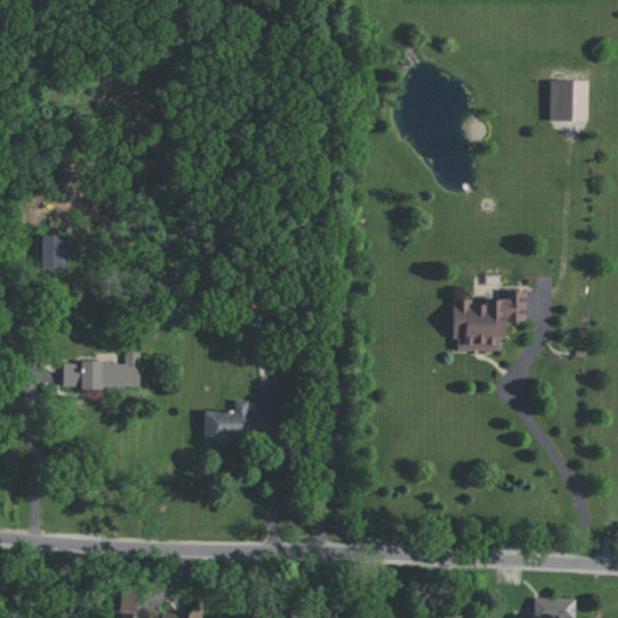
[(587,80),(549,80),(548,121),(587,121),(587,80)]
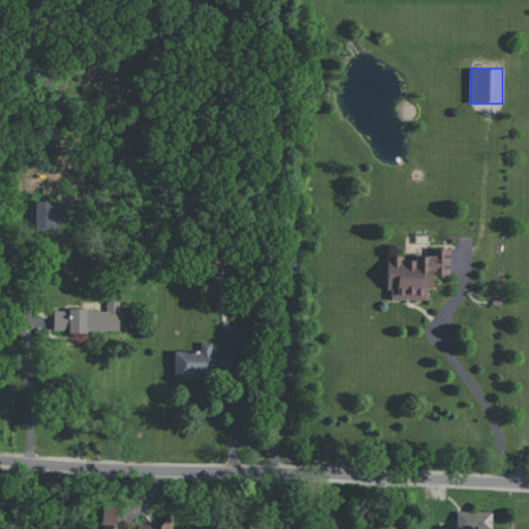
[(57,229),(58,200),(31,200),(30,228),(57,229)]
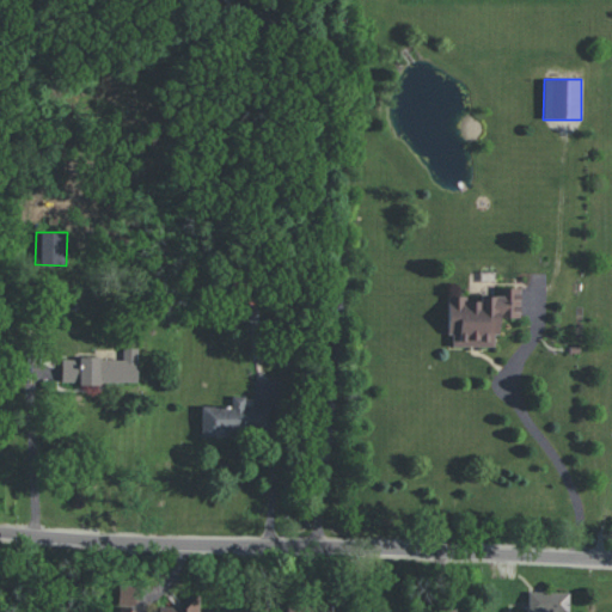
[(448,295),(447,335),(452,335),(452,347),(494,347),(494,335),(500,335),(500,318),(520,318),(520,288),(496,287),(496,297),(479,297),(479,301),(466,301),(466,297),(448,295)]
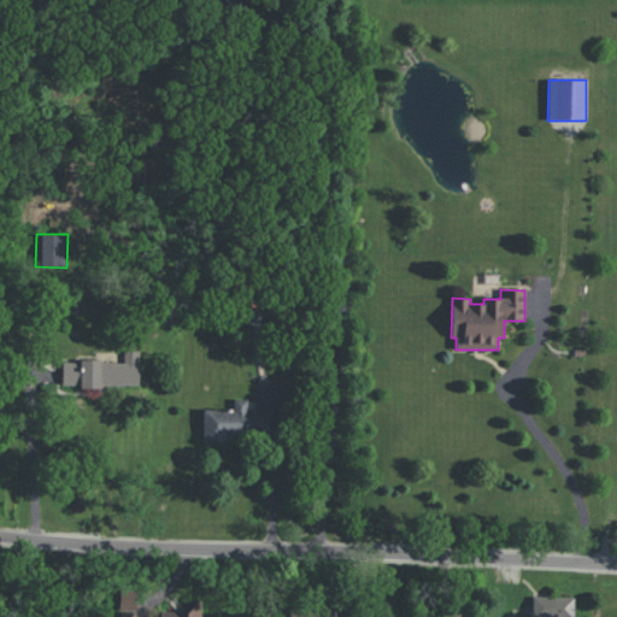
[(139,387),(139,351),(124,351),(123,362),(63,362),(63,386),(139,387)]
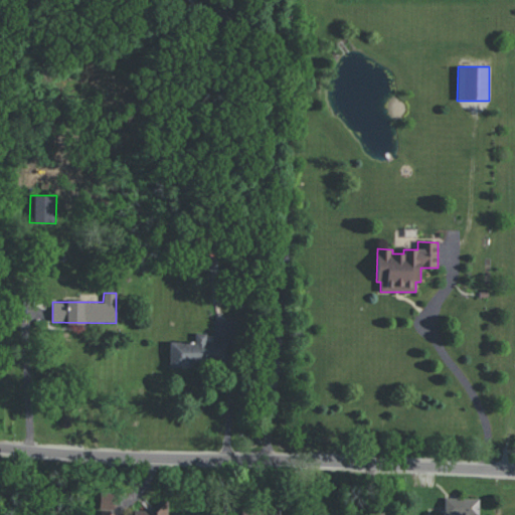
[(195,341),(169,342),(170,365),(227,364),(227,342),(206,342),(206,333),(195,333),(195,341)]
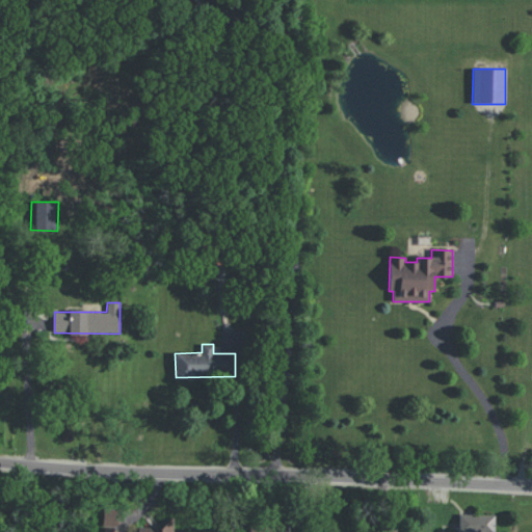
[(458,531),(494,531),(495,515),(459,514),(458,531)]
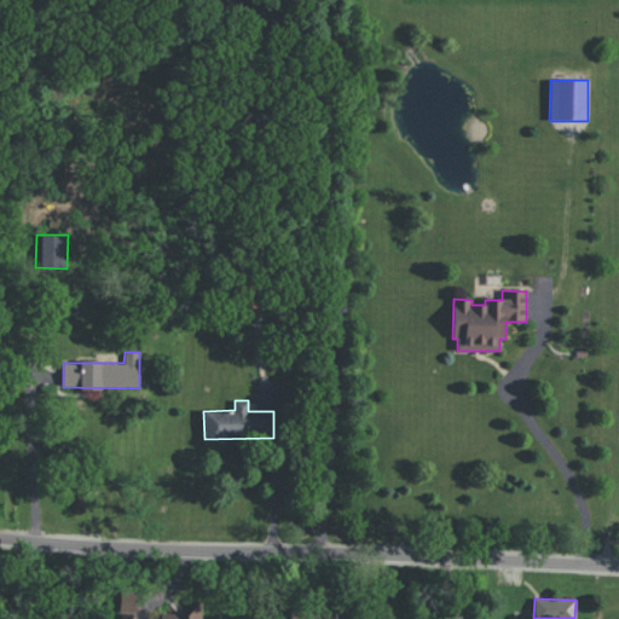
[(163,613),(163,618),(201,618),(202,605),(191,605),(190,614),(163,613)]
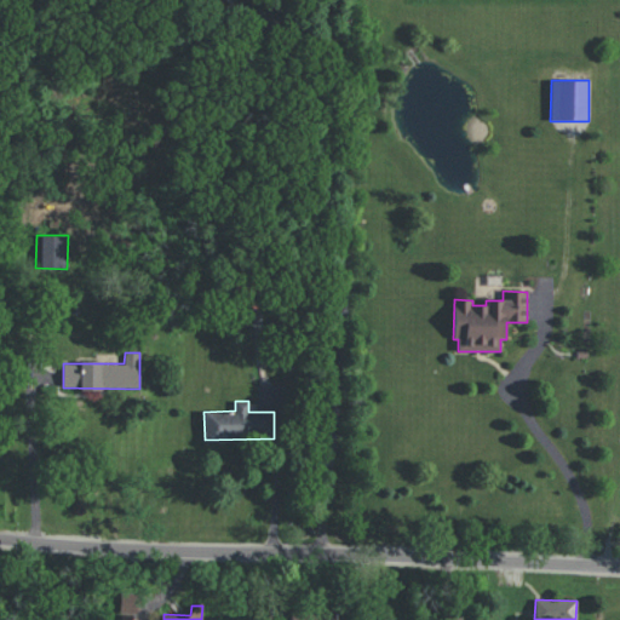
[(290,619),(334,619),(336,610),(291,608),(290,619)]
